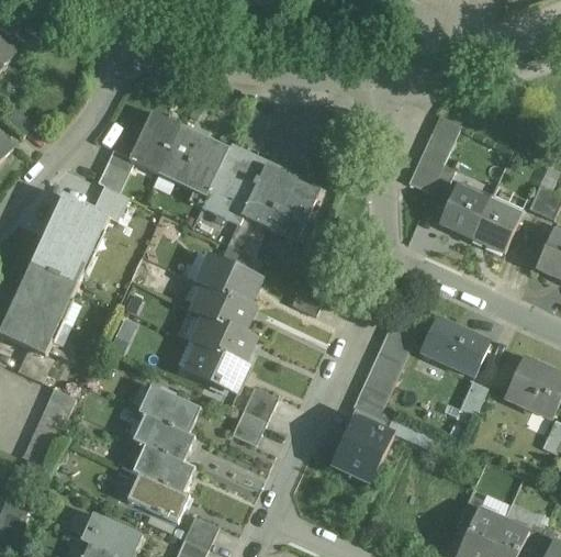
[(0,67),(19,47),(0,30),(0,67)]
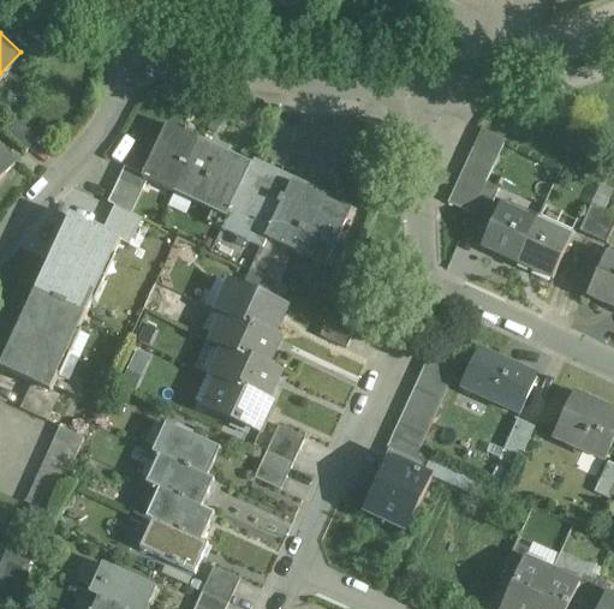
[(36,135),(13,113),(0,126),(24,148),(36,135)]
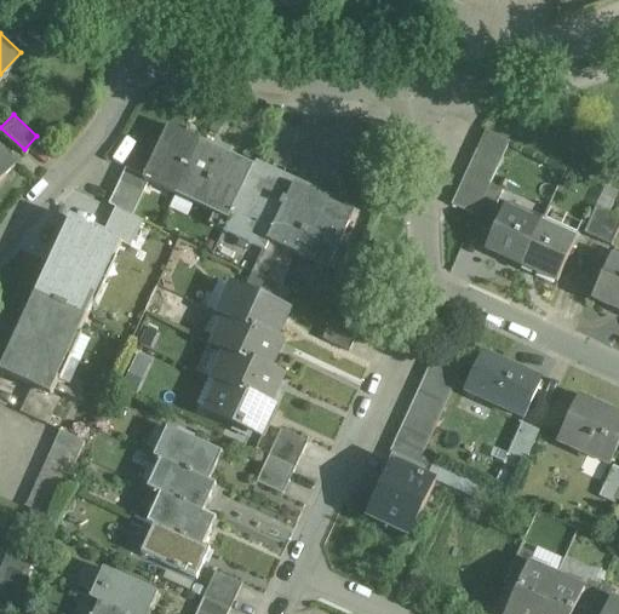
[(199,137),(166,121),(144,170),(177,185),(199,137)]
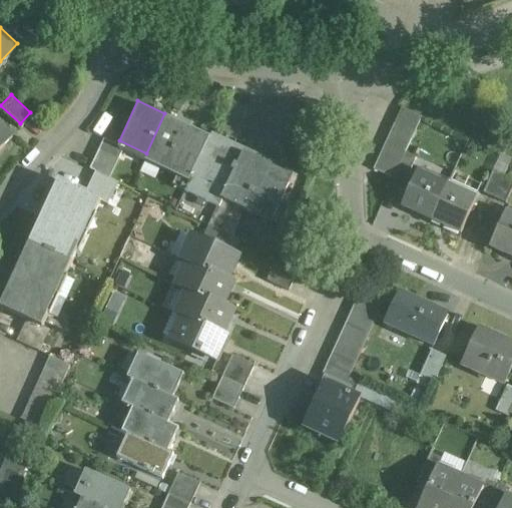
[(421,114),(401,105),(396,115),(416,124),(421,114)]
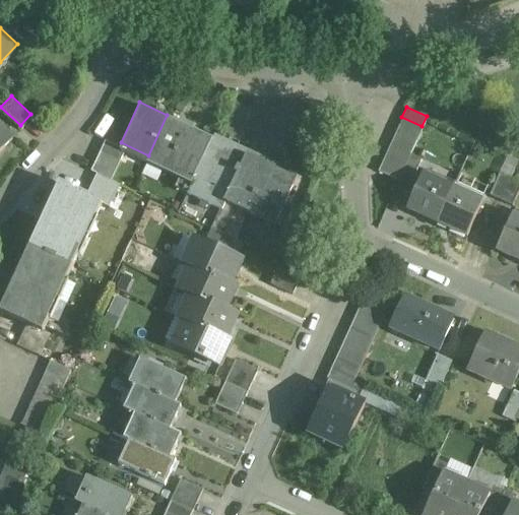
[(0,118),(13,130),(18,124),(1,109),(0,110),(0,118)]
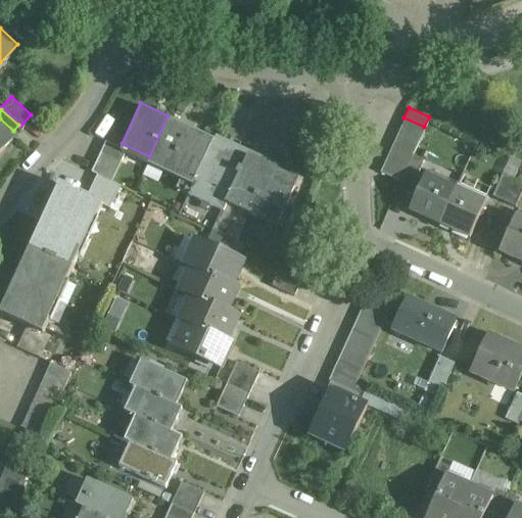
[(212,137),(168,115),(149,156),(193,178),(212,137)]
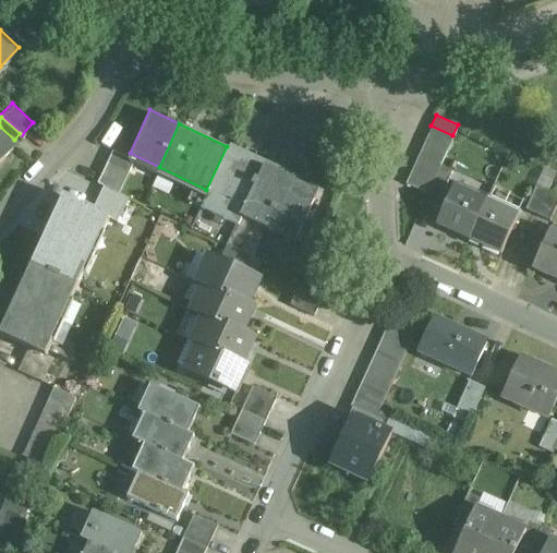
[(452,135),(431,125),(425,136),(447,146),(452,135)]
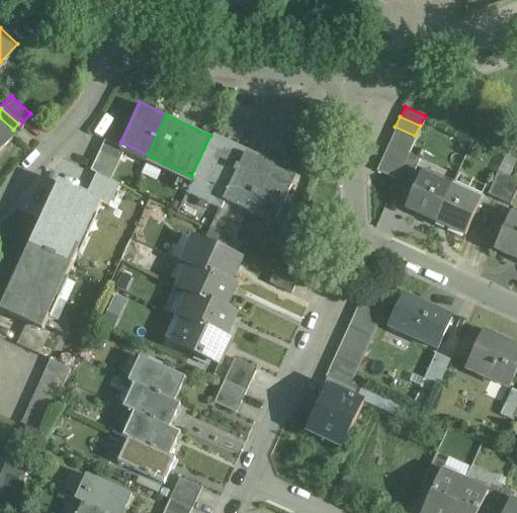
[(0,147),(11,135),(0,124),(0,147)]
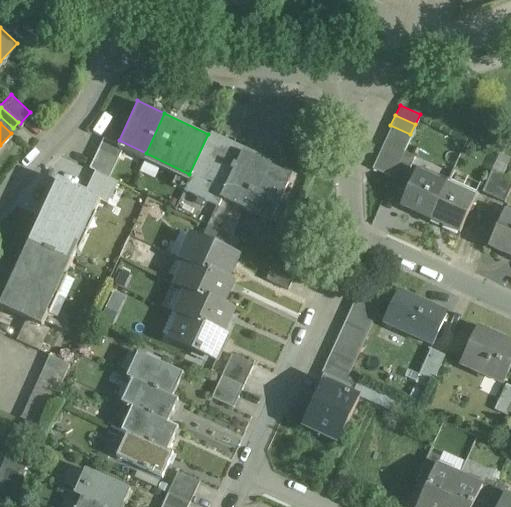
[(410,134),(390,125),(386,135),(406,144),(410,134)]
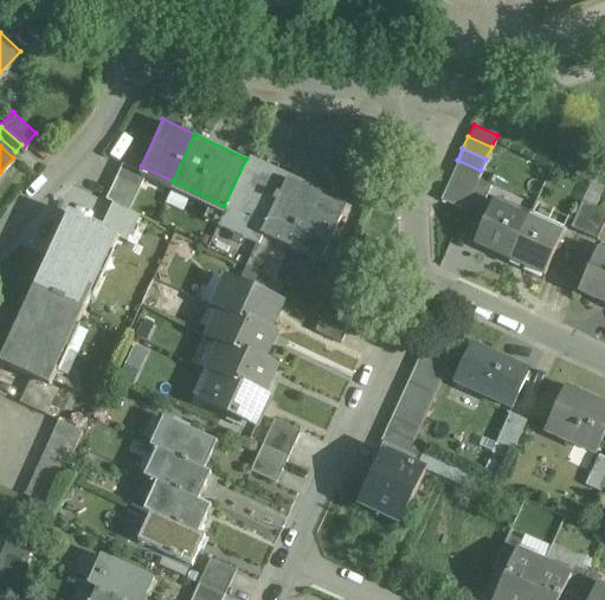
[(224,206),(217,221),(256,240),(258,242),(262,233),(287,245),(319,260),(345,205),(317,193),(320,187),(264,161),(262,166),(246,159),(224,206)]
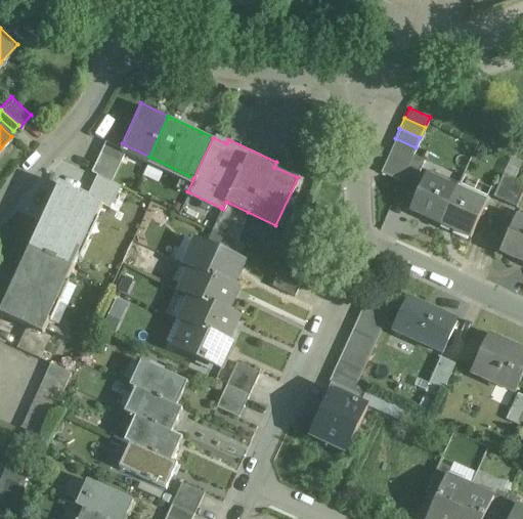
[(416,147),(395,138),(390,148),(410,159),(412,154),(416,147)]
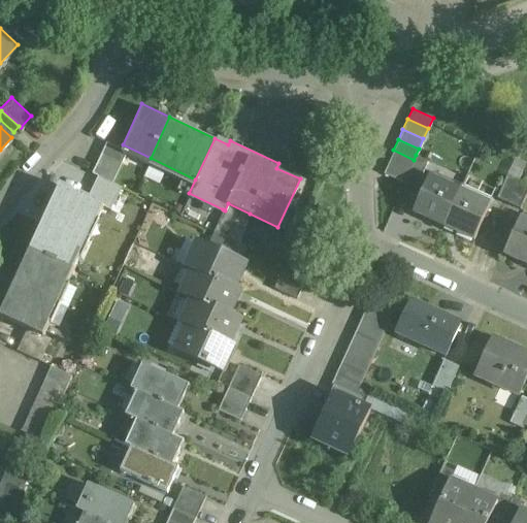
[(126,150),(105,140),(101,151),(121,160),(126,150)]
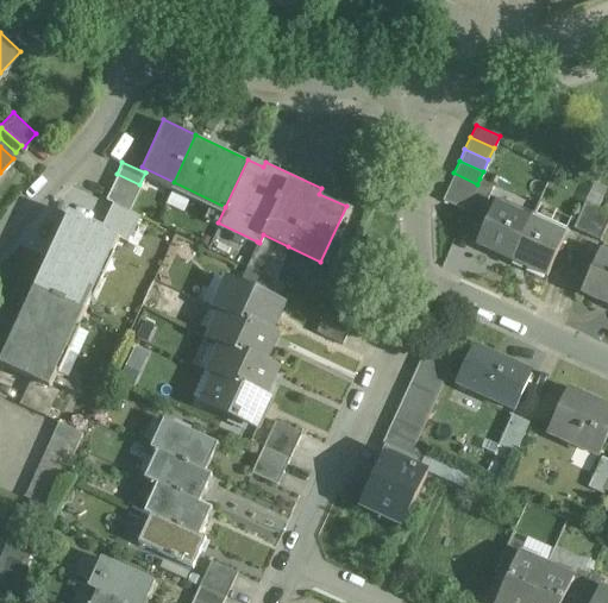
[(477,184),(453,173),(447,184),(471,196),(477,184)]
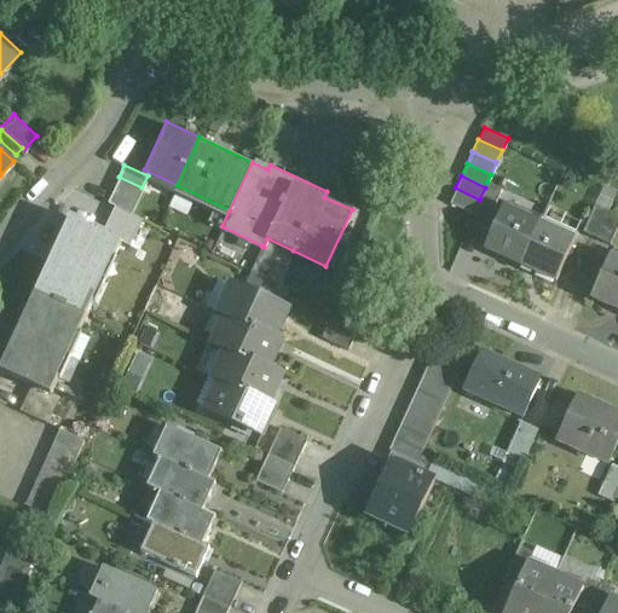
[(142,188),(119,177),(113,188),(137,200),(142,188)]
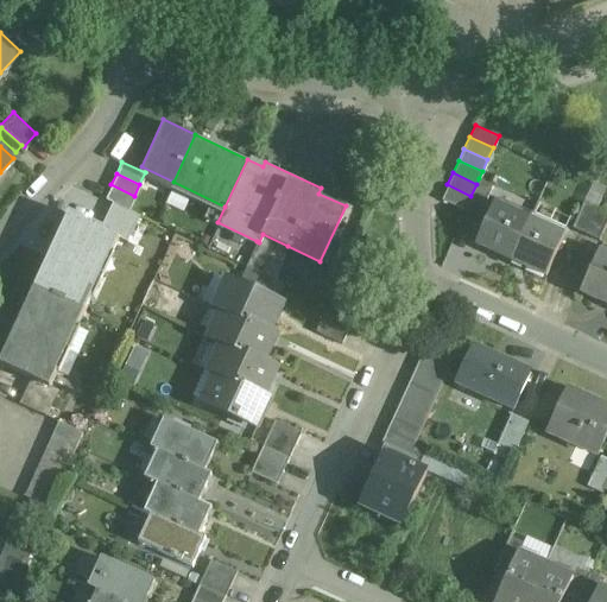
[(470,196),(466,208),(478,214),(492,184),(479,178),(476,184),(470,196)]
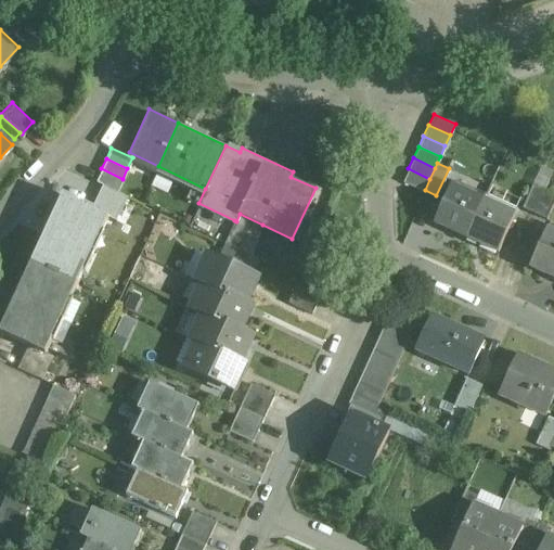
[(123,179),(101,168),(95,179),(102,182),(117,190),(123,179)]
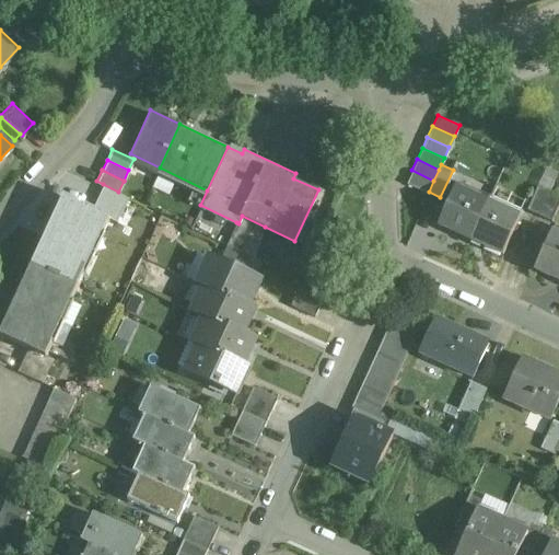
[(433,181),(411,170),(406,182),(428,192),(429,192),(433,181)]
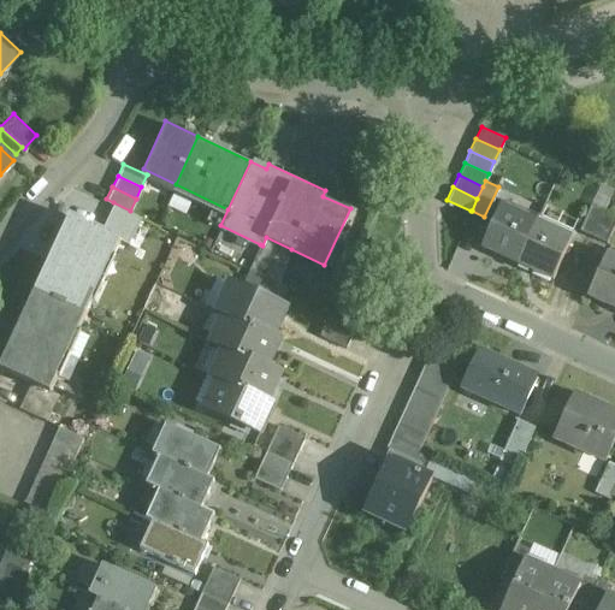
[(604,208),(591,201),(578,229),(592,235),(604,208)]
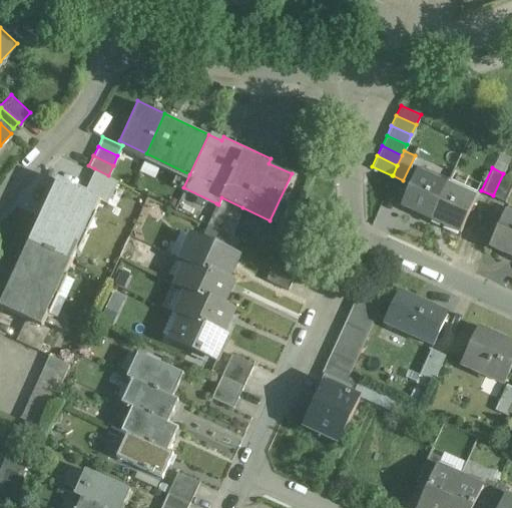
[(108,175),(94,168),(84,189),(99,197),(106,201),(116,179),(108,175)]
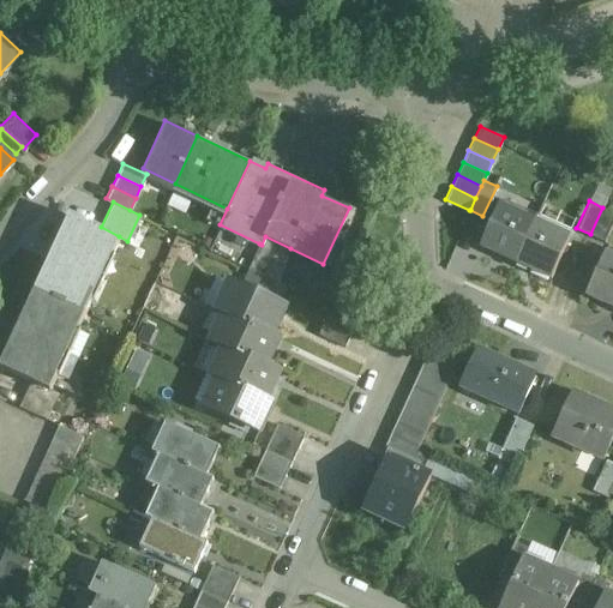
[(534,218),(498,203),(480,244),(502,254),(505,248),(517,254),(534,218)]
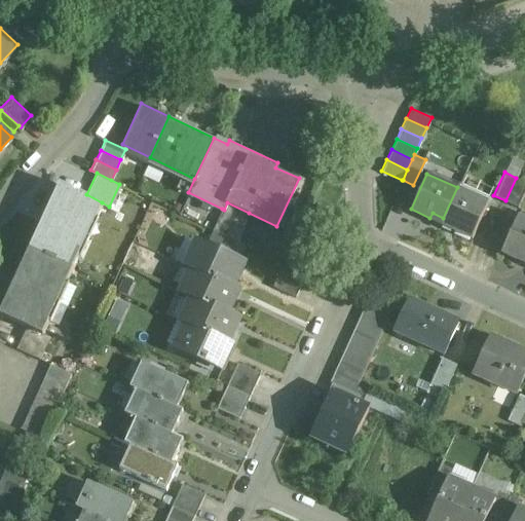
[(524,188),(524,181),(516,178),(505,200),(518,206),(524,188)]
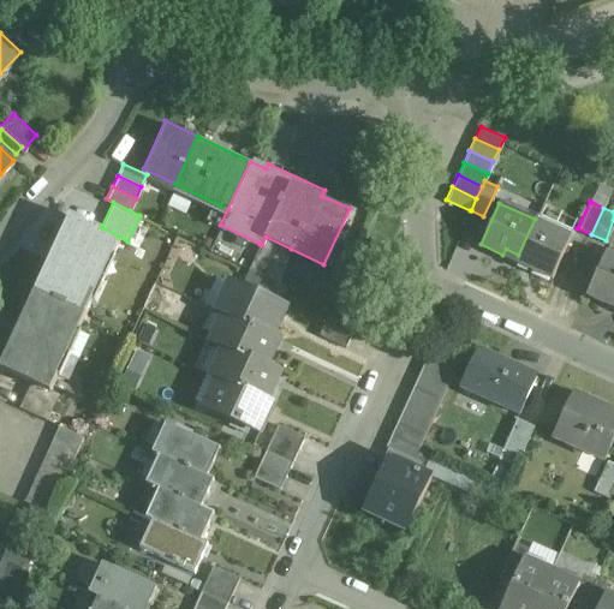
[(101,227),(69,212),(34,288),(84,312),(119,237),(101,227)]
